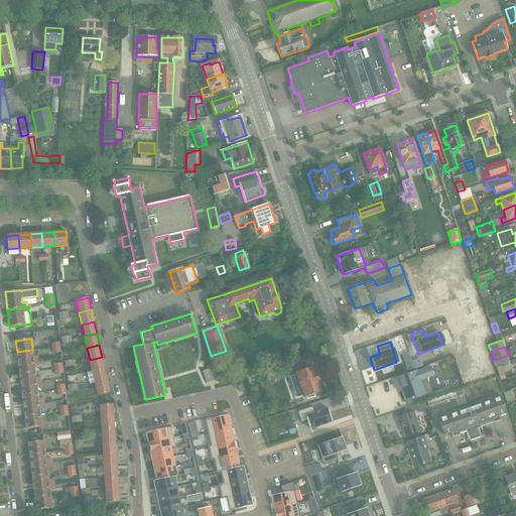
[(17,352),(18,363),(38,360),(37,356),(33,357),(32,350),(17,352)]
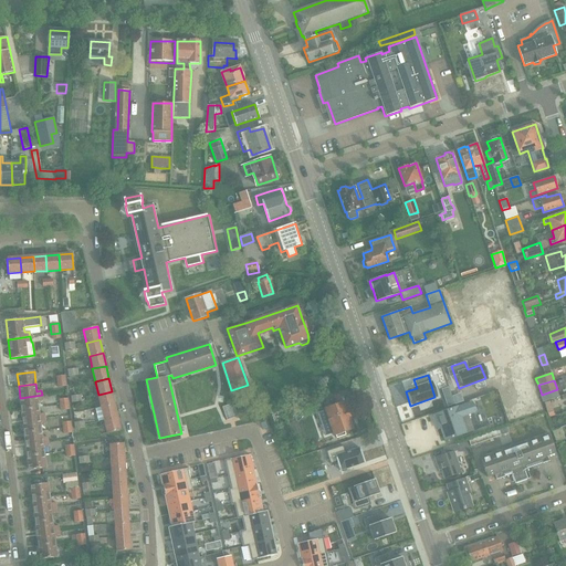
[(115,405),(112,391),(98,395),(101,408),(115,405)]
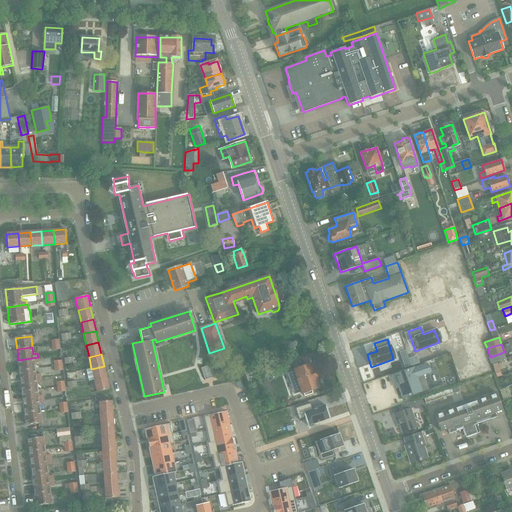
[(18,360),(19,370),(35,368),(34,363),(38,362),(38,357),(18,360)]
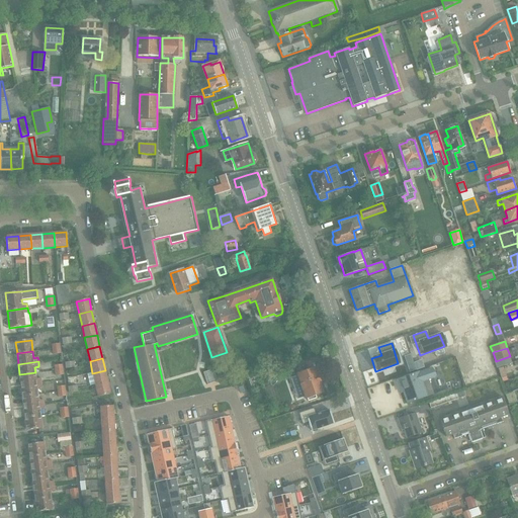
[(239,361),(232,363),(235,370),(241,367),(239,361)]
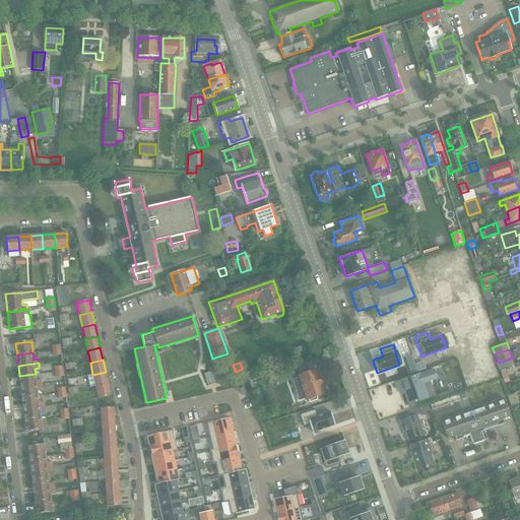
[(299,377),(290,380),(298,400),(307,397),(307,400),(308,399),(309,403),(318,400),(317,396),(324,394),(321,383),(322,383),(320,377),(319,377),(316,370),(314,371),(312,364),(307,366),(309,372),(305,374),(302,367),(299,368),(300,370),(297,371),(299,377)]
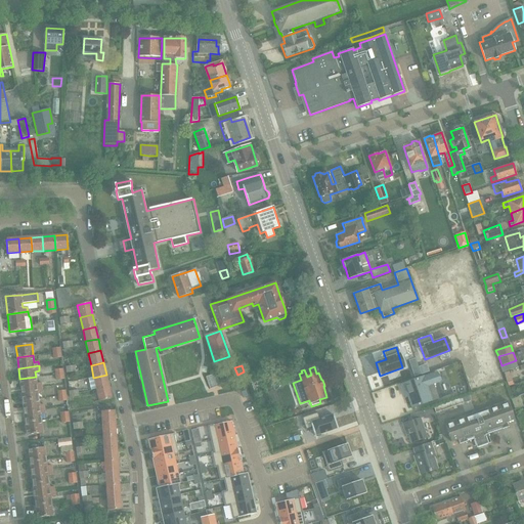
[(509,372),(504,373),(507,383),(512,381),(509,372)]
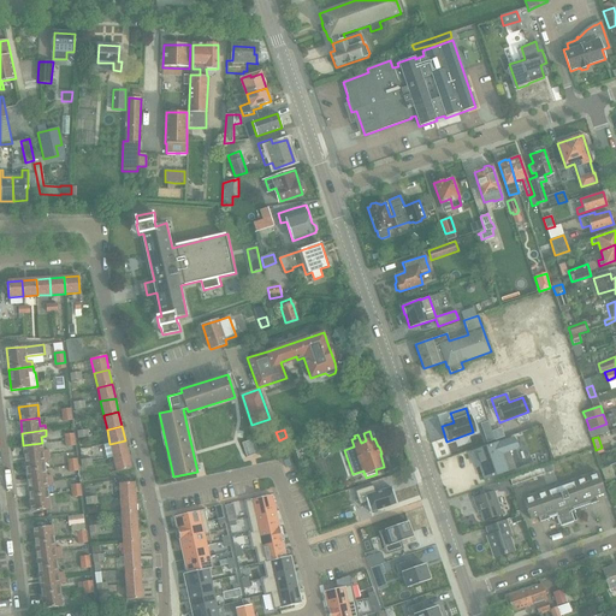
[(497,442),(471,451),(473,461),(477,460),(484,479),(507,471),(514,468),(513,465),(508,451),(517,448),(514,438),(498,443),(497,442)]
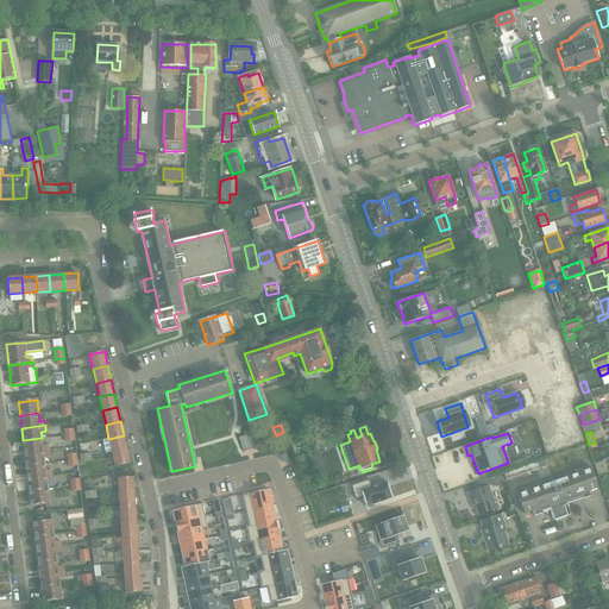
[(239,438),(244,452),(256,449),(251,434),(239,438)]
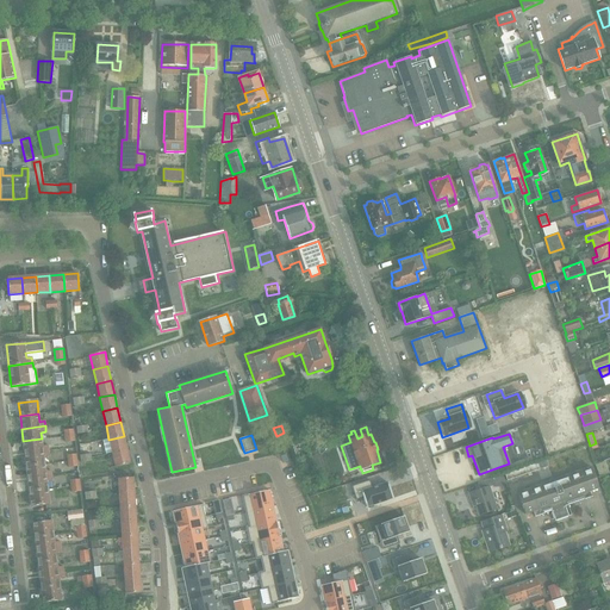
[(126,449),(124,436),(109,440),(112,453),(126,449)]
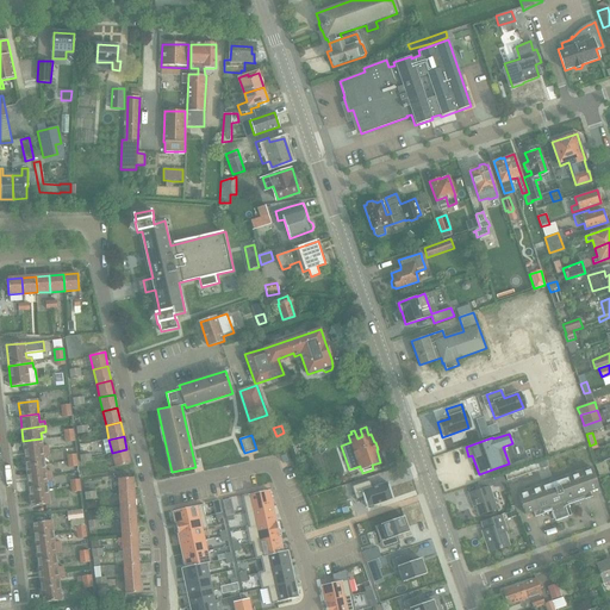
[(23,441),(25,454),(48,452),(48,446),(42,447),(42,439),(23,441)]
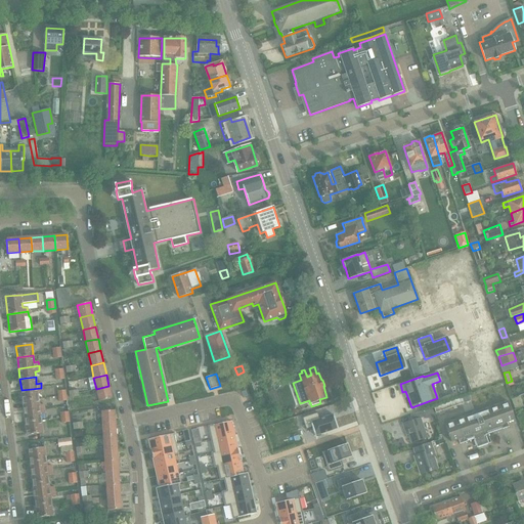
[(112,398),(108,386),(96,389),(98,401),(112,398)]
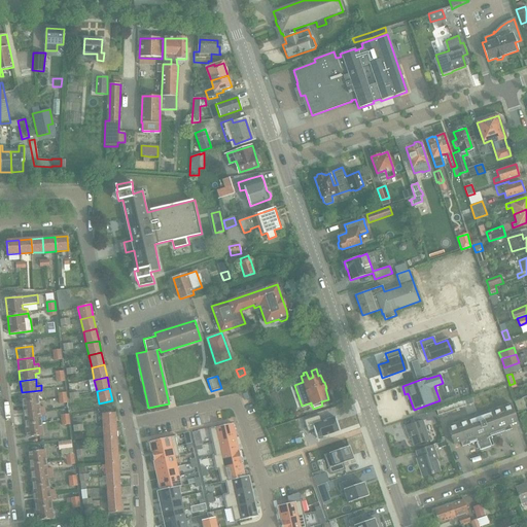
[(22,392),(23,403),(38,401),(37,394),(42,394),(41,390),(22,392)]
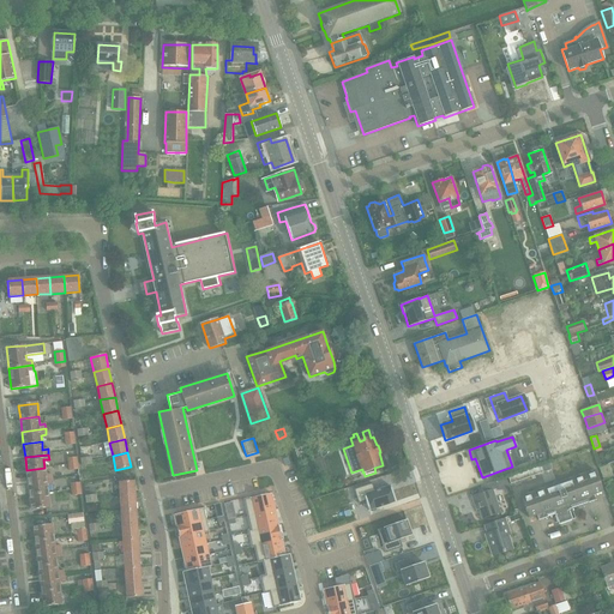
[(511,483),(542,473),(540,465),(507,476),(511,483)]
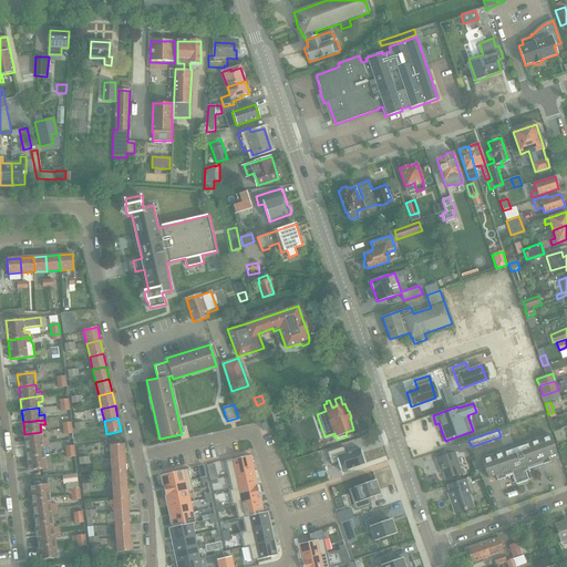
[(24,434),(26,446),(48,443),(47,437),(42,437),(41,432),(24,434)]
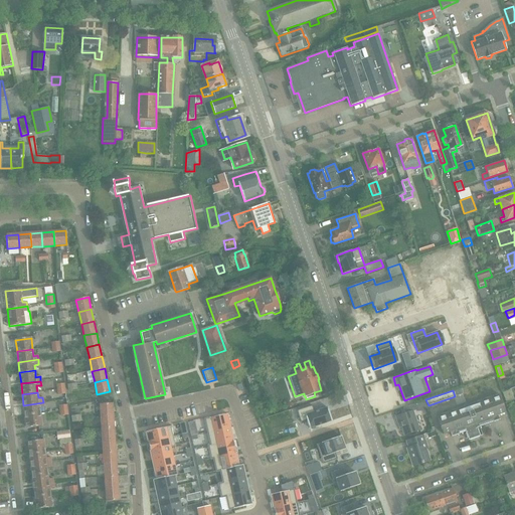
[(499,394),(436,415),(442,434),(449,432),(451,437),(459,434),(457,428),(463,426),(467,439),(468,440),(481,435),(477,421),(490,417),(492,422),(499,419),(497,414),(505,412),(499,394)]
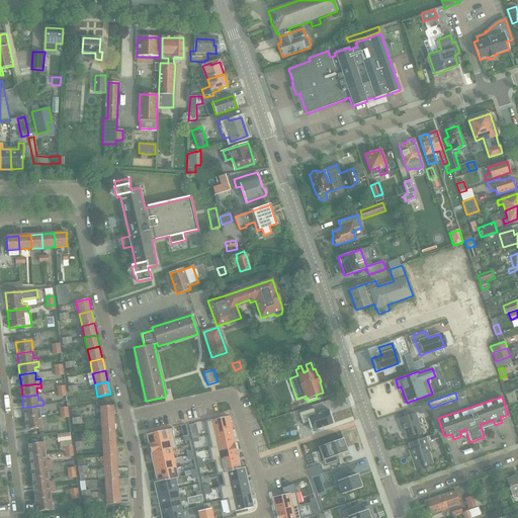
[(44,409),(44,405),(23,408),(25,419),(40,417),(39,409),(44,409)]
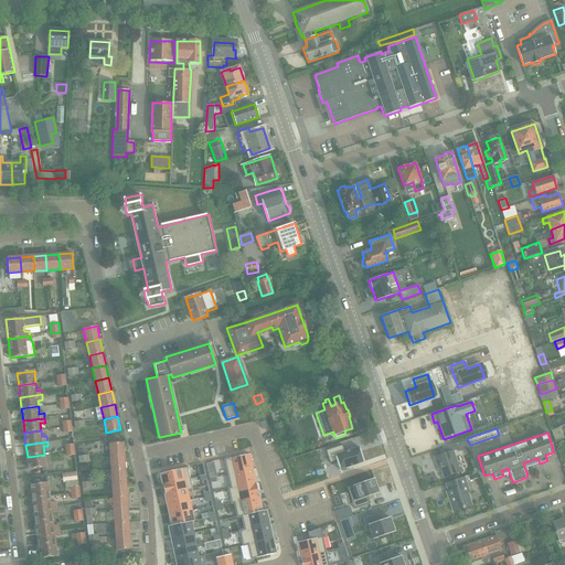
[(124,443),(109,444),(110,458),(125,457),(124,443)]
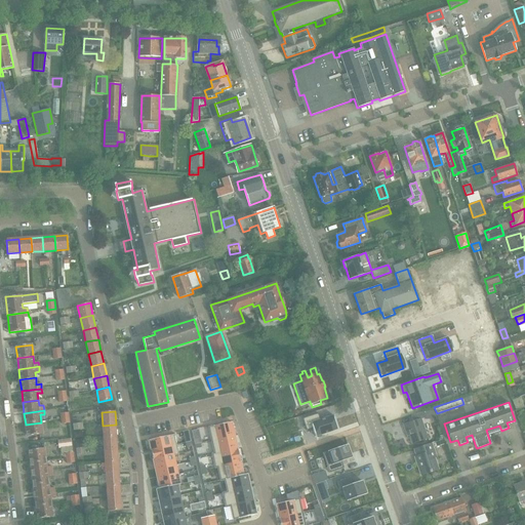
[(420,418),(425,417),(422,411),(411,415),(413,421),(403,425),(406,435),(408,435),(411,443),(428,438),(420,418)]
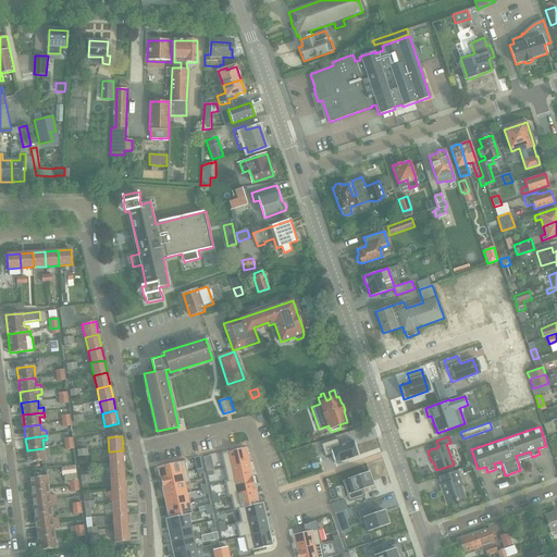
[(342,438),(323,445),(327,457),(333,455),(336,465),(359,457),(354,442),(344,445),(342,438)]
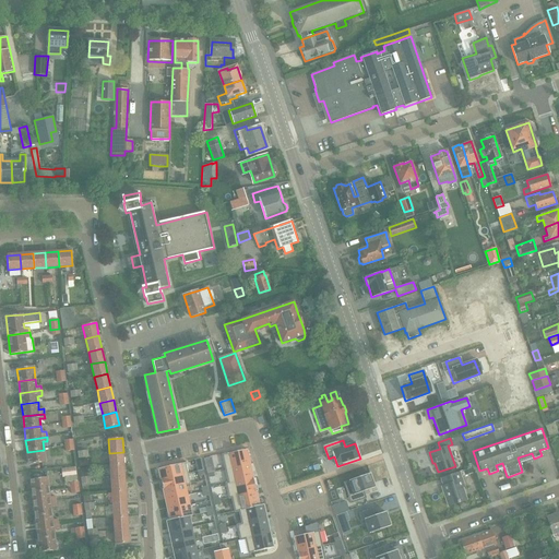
[(247,449),(222,454),(225,470),(250,464),(247,449)]
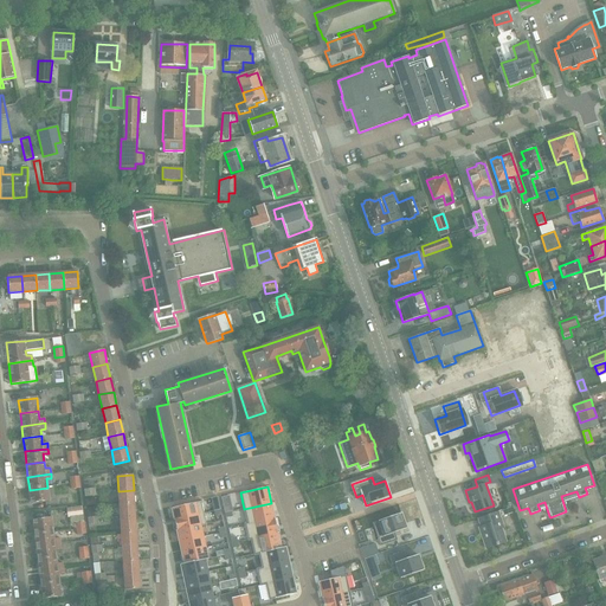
[(49,501),(47,488),(30,490),(31,503),(49,501)]
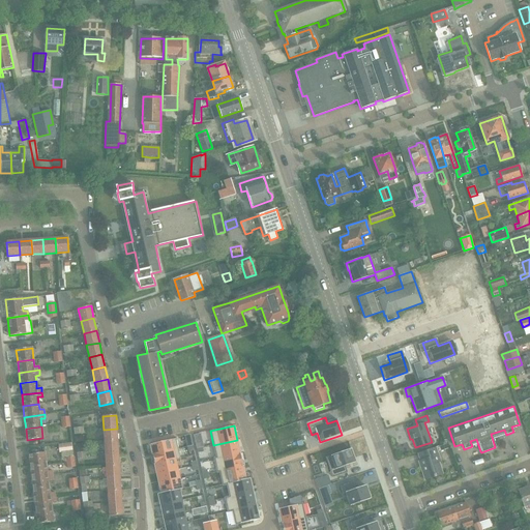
[(117,441),(117,429),(104,430),(105,442),(117,441)]
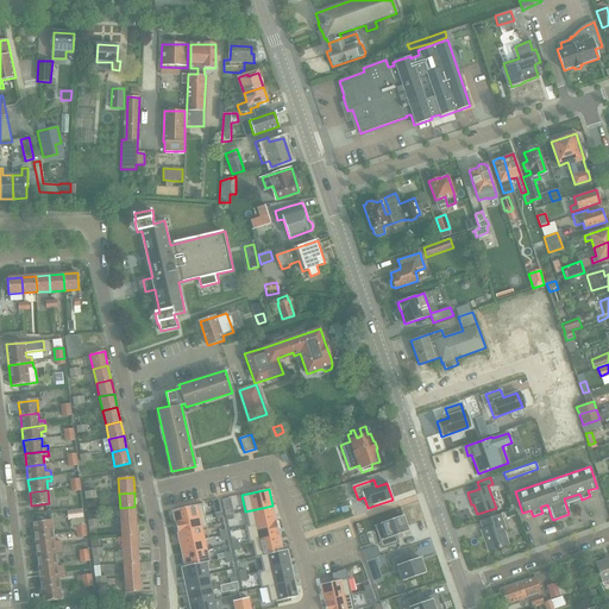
[(230,498),(223,500),(226,515),(233,514),(230,498)]
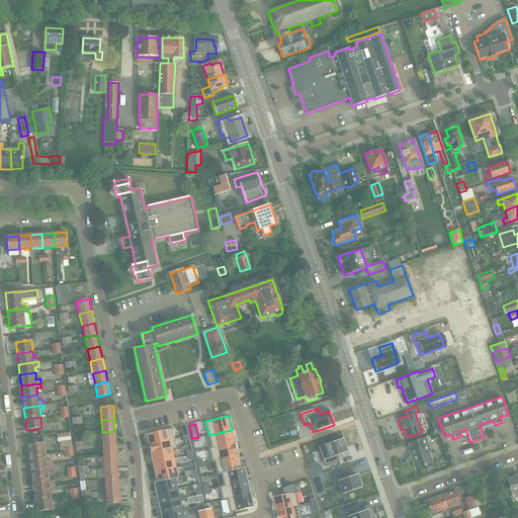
[(172,429),(147,434),(149,444),(174,439),(172,429)]
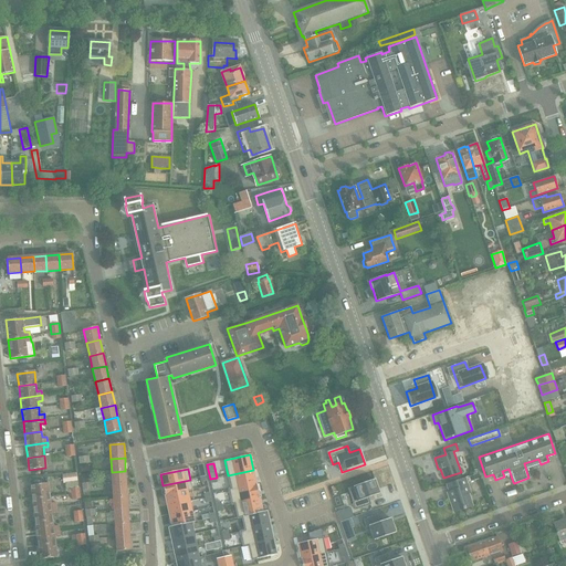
[(253,470),(228,475),(231,489),(231,490),(255,484),(253,470)]
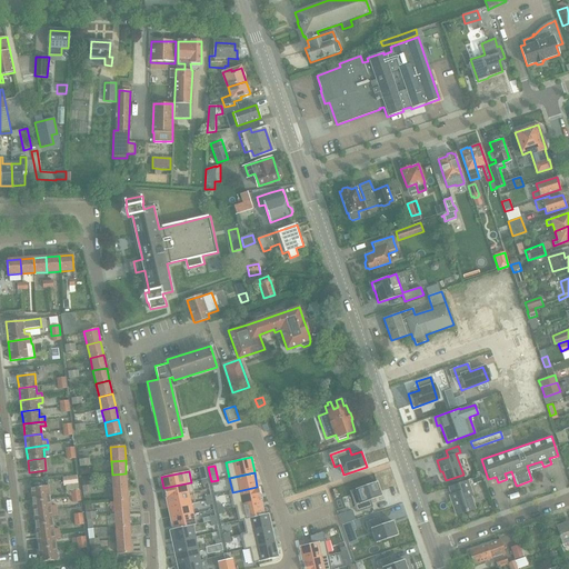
[(127,487),(126,473),(112,475),(113,488),(127,487)]
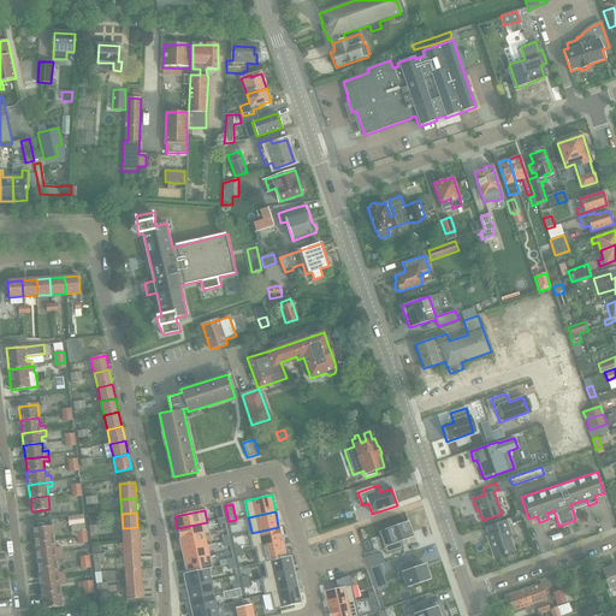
[(67,516),(69,527),(71,526),(84,525),(83,514),(67,516)]
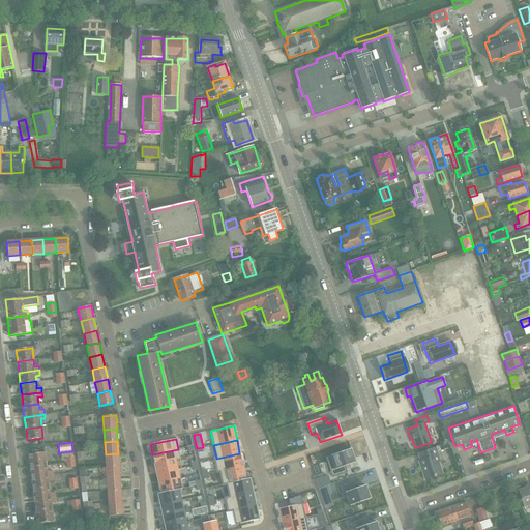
[(424,479),(442,473),(438,462),(440,461),(435,447),(420,452),(422,460),(418,461),(424,479)]
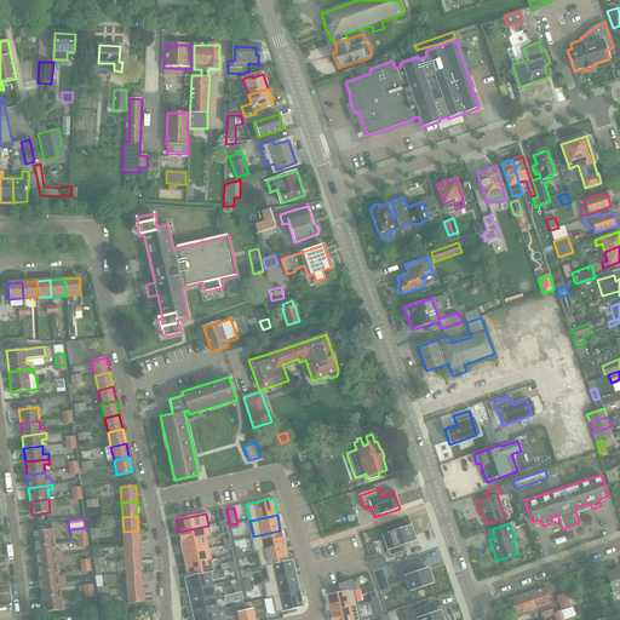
[(208,526),(178,532),(181,544),(205,538),(205,539),(211,538),(208,526)]
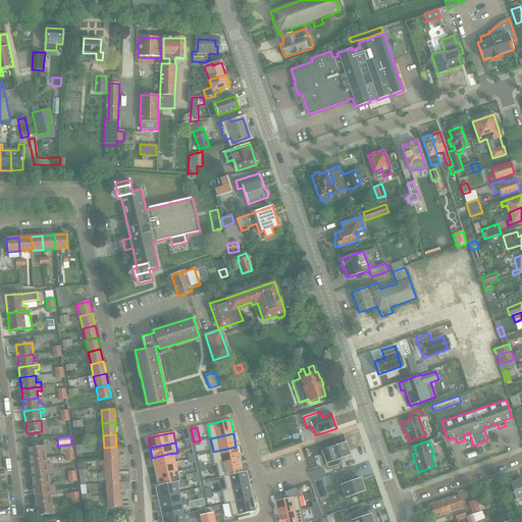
[(345,442),(320,451),(327,470),(342,465),(340,460),(350,456),(345,442)]
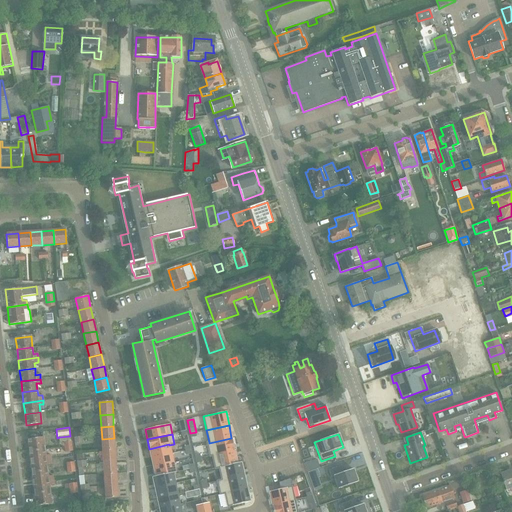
[(28,439),(29,450),(45,448),(43,437),(28,439)]
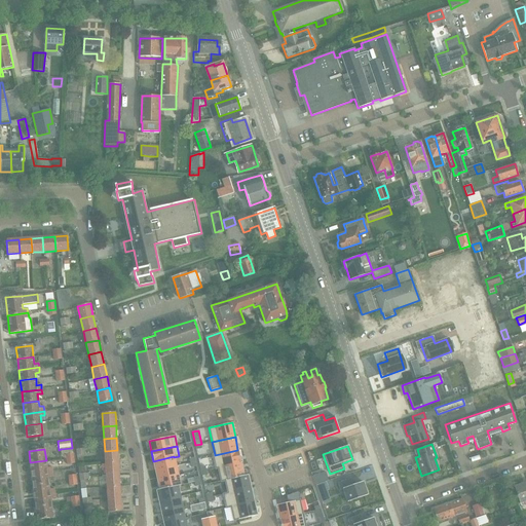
[(118,462),(117,450),(105,451),(105,463),(118,462)]
